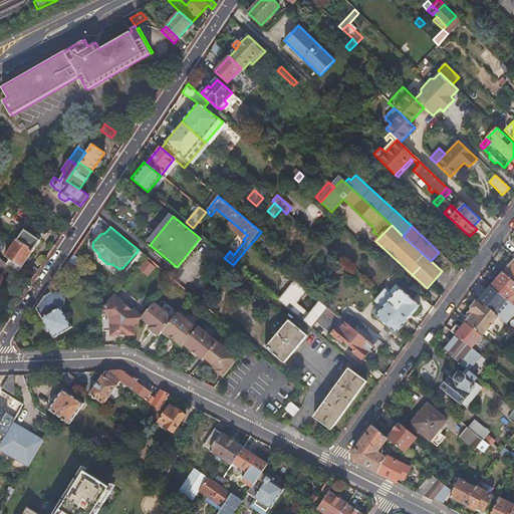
[(7,263),(19,271),(40,240),(24,229),(17,240),(16,239),(4,256),(9,260),(7,263)]
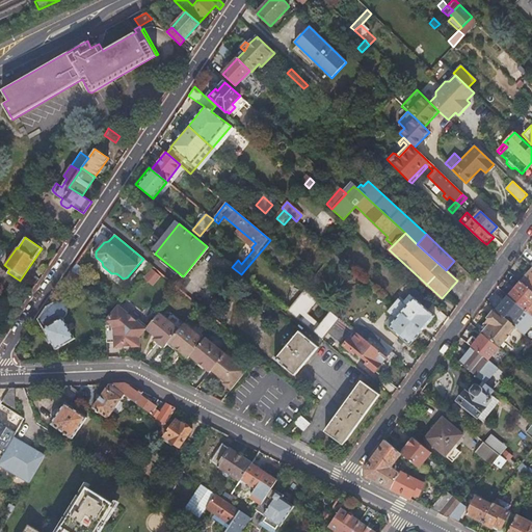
[(470,271),(476,276),(483,268),(476,263),(470,271)]
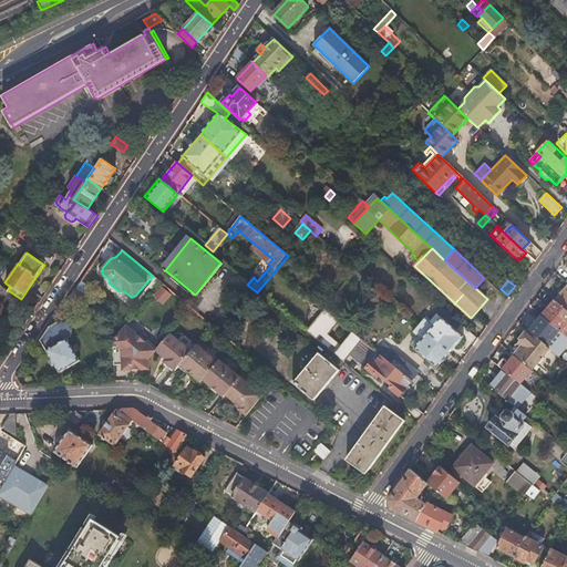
[(566,286),(555,300),(566,310),(566,286)]
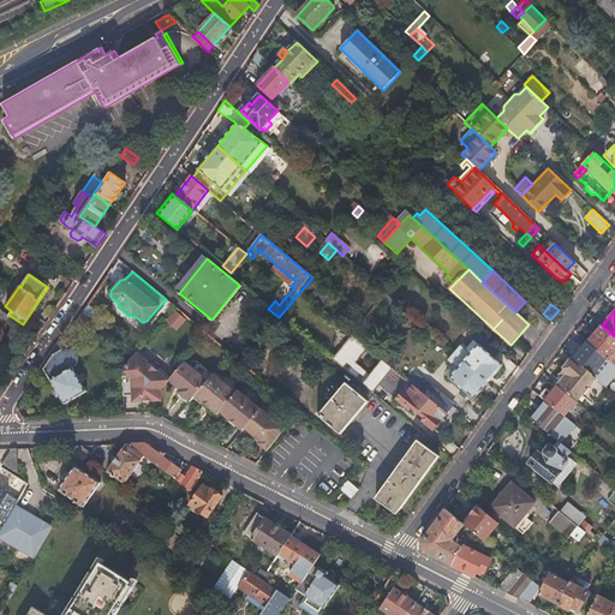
[(72,328),(82,335),(91,321),(81,314),(72,328)]
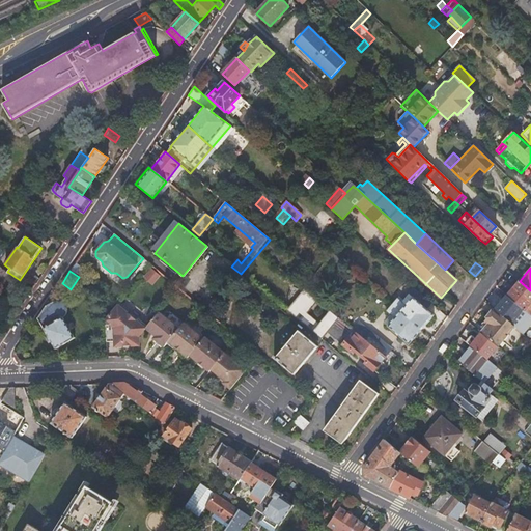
[(513,288),(530,303),(530,290),(520,281),(513,288)]
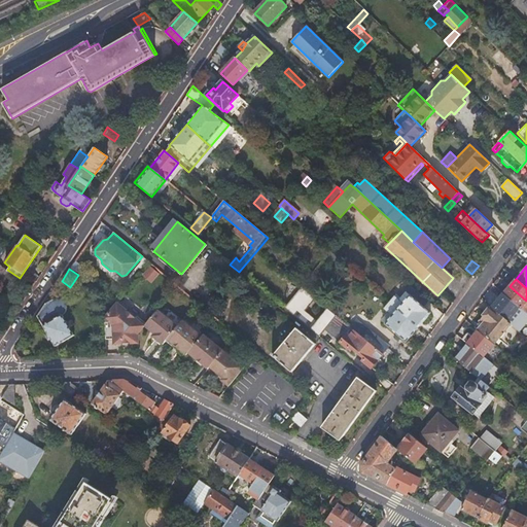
[(19,299),(23,302),(32,287),(28,284),(19,299)]
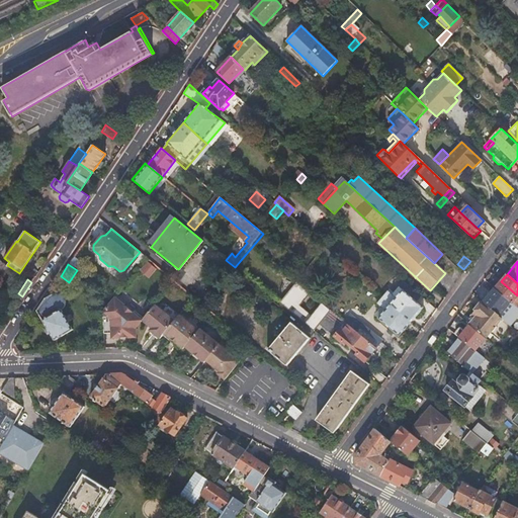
[(381,297),(411,322),(427,304),(401,279),(396,285),(399,288),(392,295),(386,291),(381,297)]
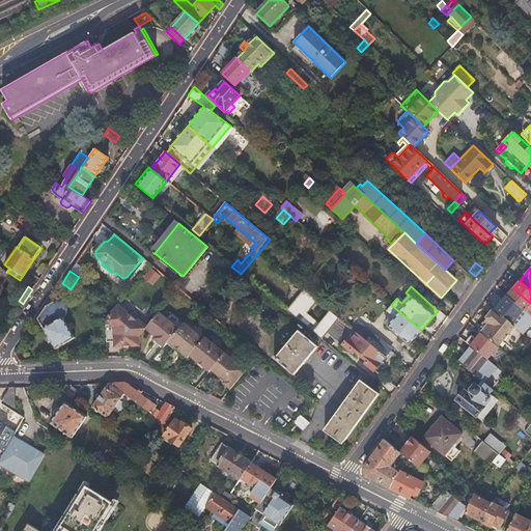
[(524,310),(526,311),(530,304),(530,303),(513,288),(507,296),(524,310)]
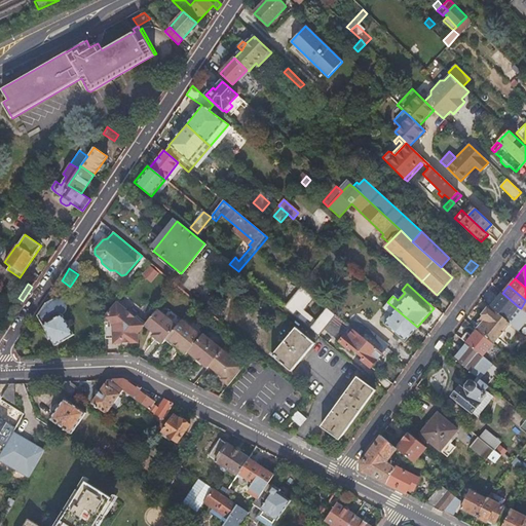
[(325,329),(338,340),(349,326),(329,309),(317,323),(304,311),(315,299),(302,288),(284,308),(318,337),(325,329)]
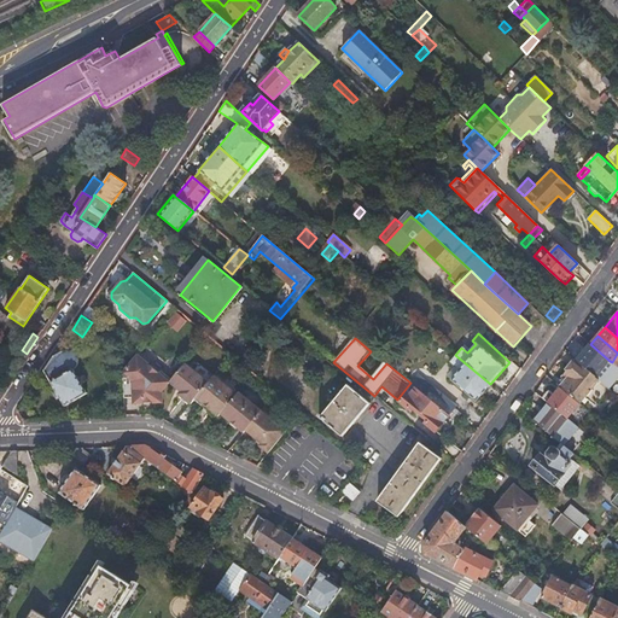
[(599,374),(610,361),(590,344),(576,361),(599,379),(607,386),(610,383),(599,374)]
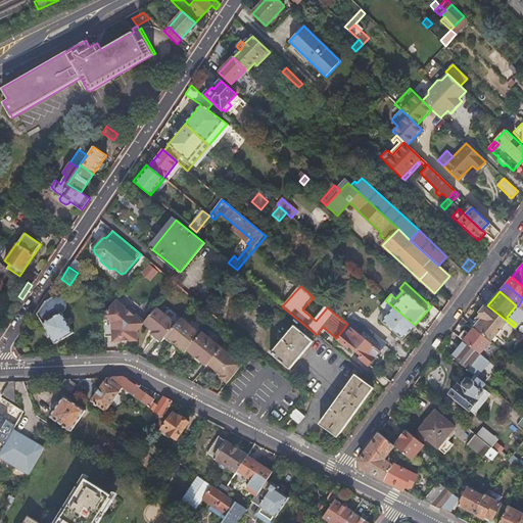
[(43,324),(61,313),(62,313),(63,312),(64,311),(65,308),(65,307),(65,306),(65,304),(65,303),(62,298),(60,297),(59,296),(57,296),(56,296),(55,296),(53,296),(45,301),(37,314),(43,324)]
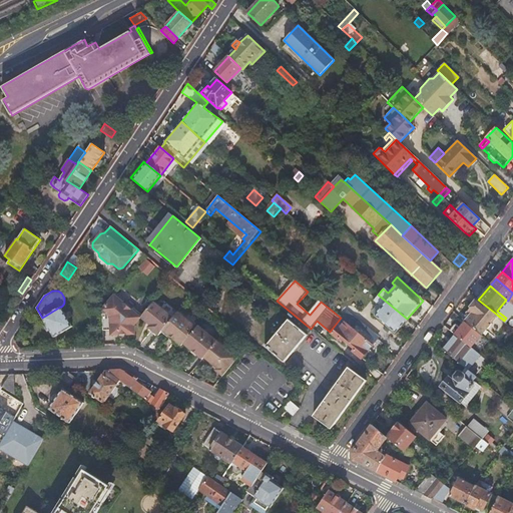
[(110,331),(110,336),(134,335),(133,326),(140,318),(141,316),(133,309),(131,311),(123,303),(124,301),(116,293),(101,311),(102,331),(110,331)]
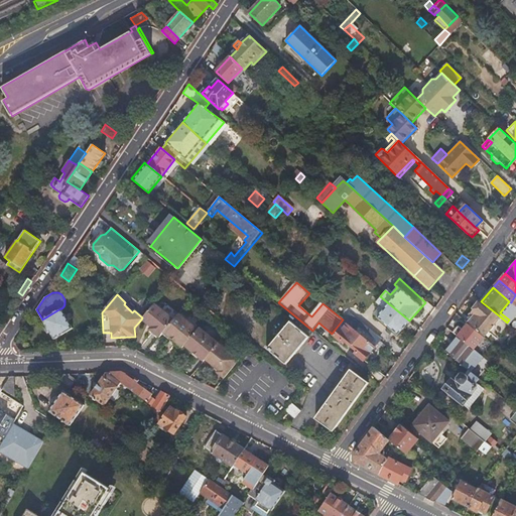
[(397,335),(409,320),(380,296),(375,302),(381,306),(374,314),(397,335)]
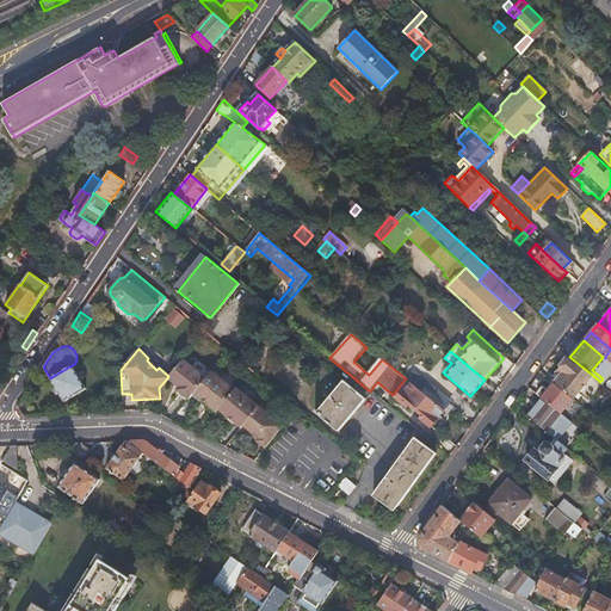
[(555,382),(574,397),(592,375),(569,357),(556,372),(561,375),(555,382)]
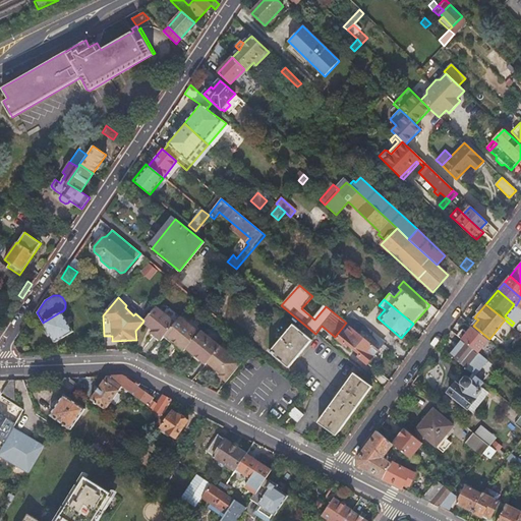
[(160,341),(165,336),(175,323),(156,307),(143,321),(142,323),(152,331),(150,333),(160,341)]
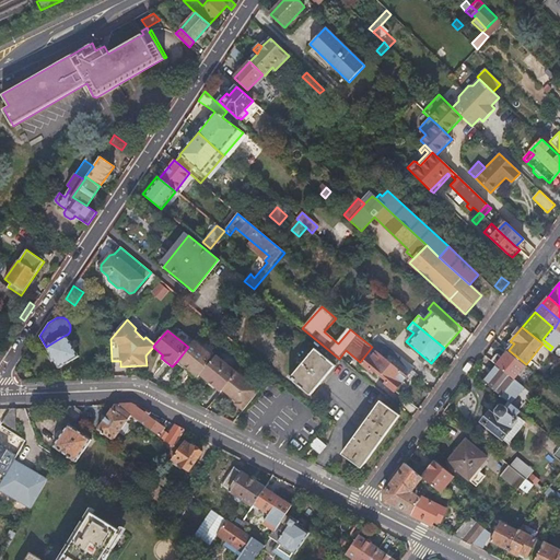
[(66,335),(46,347),(58,368),(78,357),(66,335)]
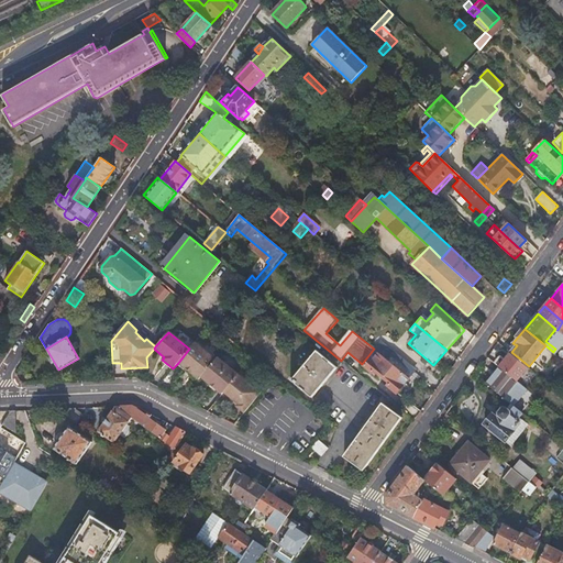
[(200,377),(216,360),(195,343),(189,349),(178,363),(199,379),(200,377)]
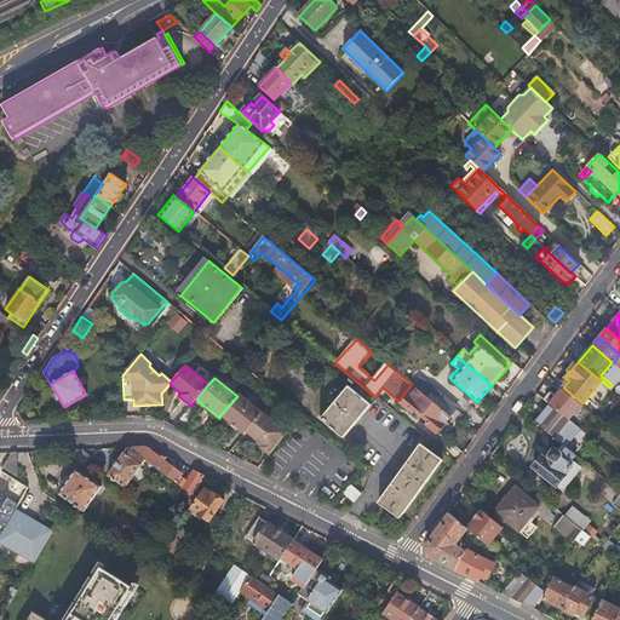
[(319,418),(343,438),(371,406),(349,388),(322,418),(321,417),(319,418)]
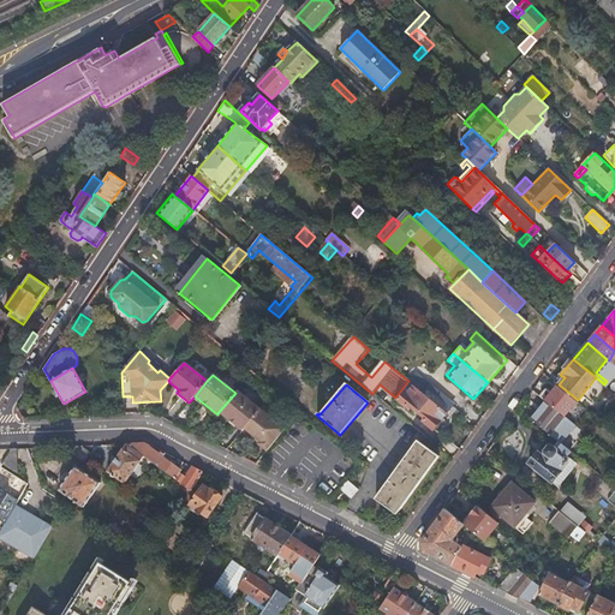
[(545,400),(565,416),(578,400),(559,384),(551,393),(549,390),(548,390),(547,390),(545,390),(541,396),(545,400)]
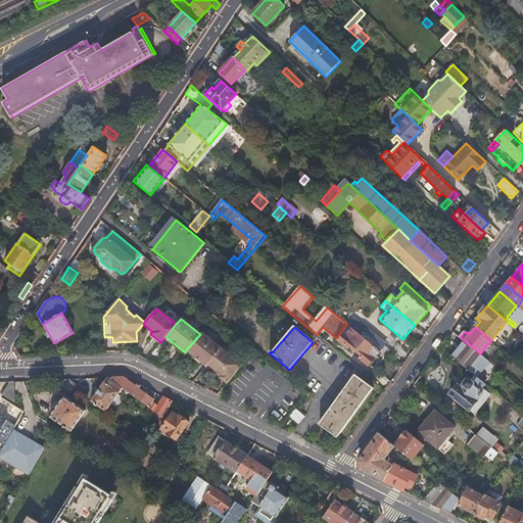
[(359,359),(368,366),(376,355),(379,351),(351,328),(348,332),(346,330),(337,340),(347,348),(349,346),(361,355),(359,359)]
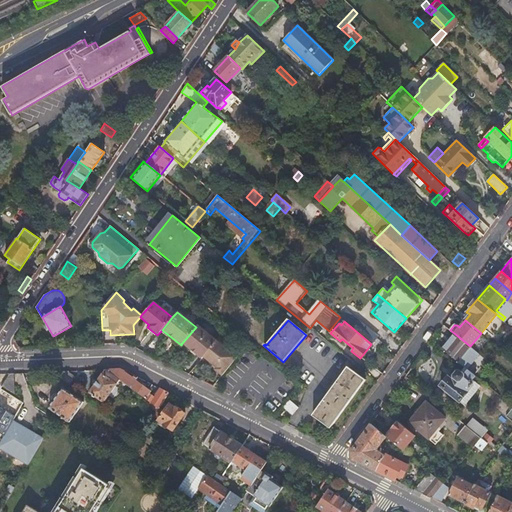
[(182,343),(202,359),(203,357),(216,341),(197,325),(196,327),(182,343)]
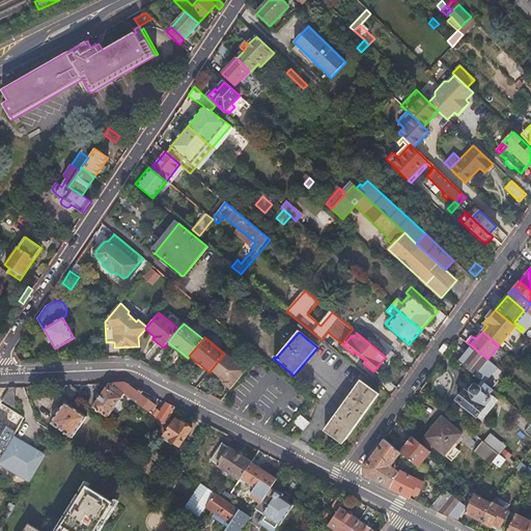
[(494,364),(487,359),(471,345),(458,361),(474,374),(475,374),(480,380),(494,364)]
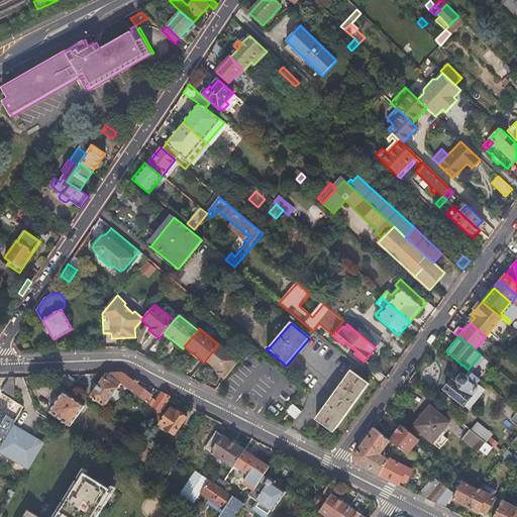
[(218,344),(205,360),(219,372),(217,374),(224,379),(239,360),(218,344)]
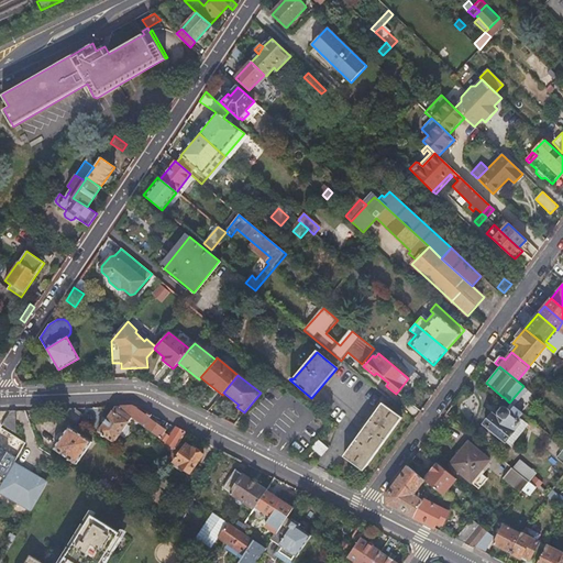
[(343,456),(363,471),(401,418),(382,404),(343,456)]
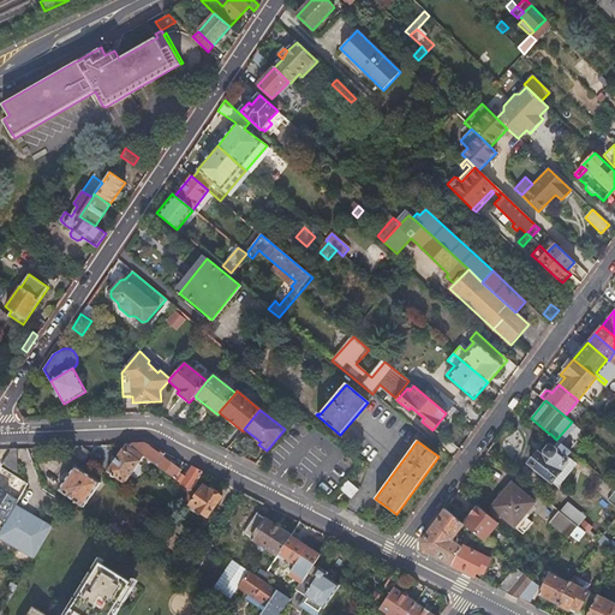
[(126,445),(143,455),(149,448),(150,446),(145,443),(126,445)]
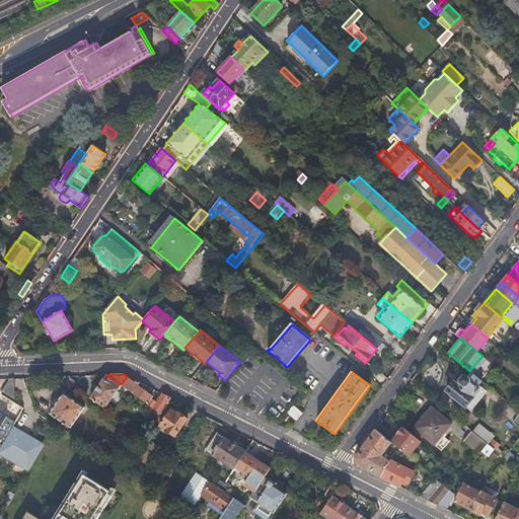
[(446,390),(465,406),(473,397),(472,396),(478,388),(476,386),(482,380),(474,374),(469,380),(464,375),(459,380),(461,381),(458,385),(454,381),(446,390)]
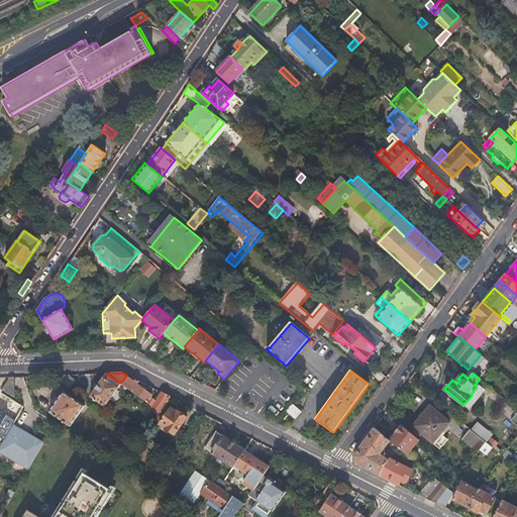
[(96,401),(105,407),(110,400),(116,405),(127,389),(120,383),(106,374),(90,397),(94,399),(93,400),(96,402),(96,401)]
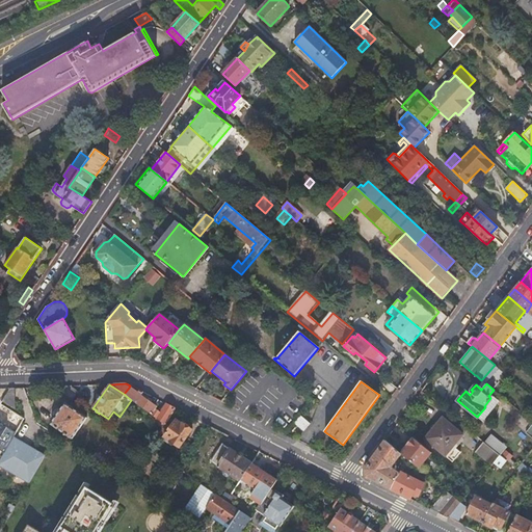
[(55,388),(72,400),(77,392),(71,388),(55,388)]
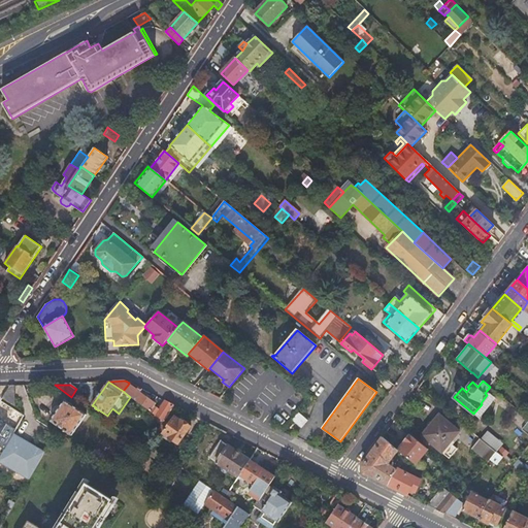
[(128,385),(123,391),(130,397),(134,400),(139,392),(128,385)]
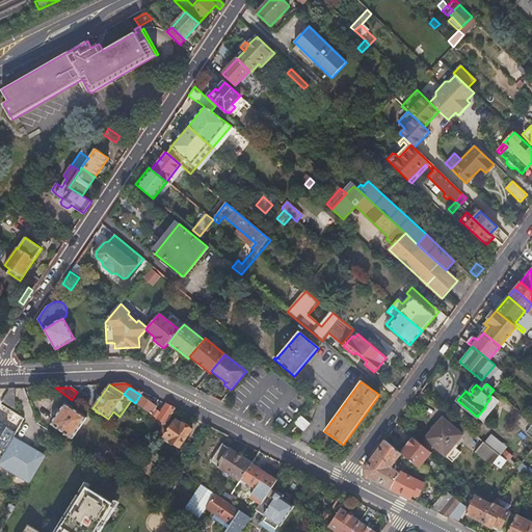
[(2,402),(14,409),(14,389),(9,389),(2,402)]
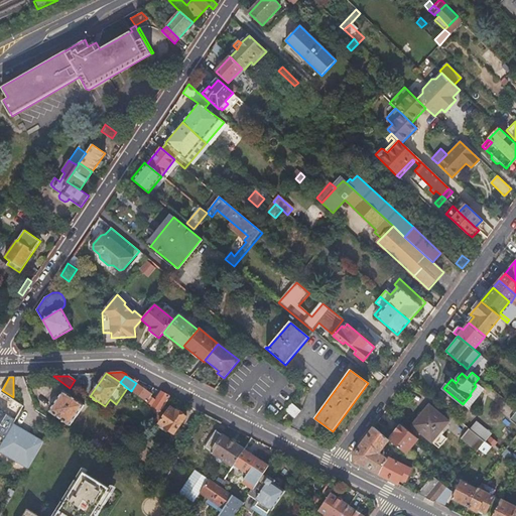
[(149,393),(136,383),(131,391),(146,402),(150,397),(152,393),(151,392),(149,393)]
